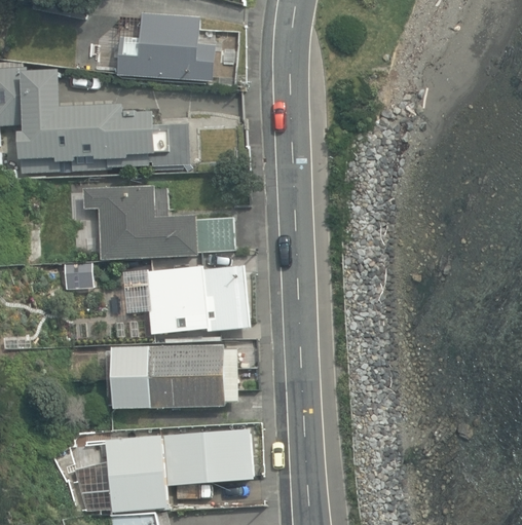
[(32,0),(31,8),(84,20),(87,0),(32,0)]
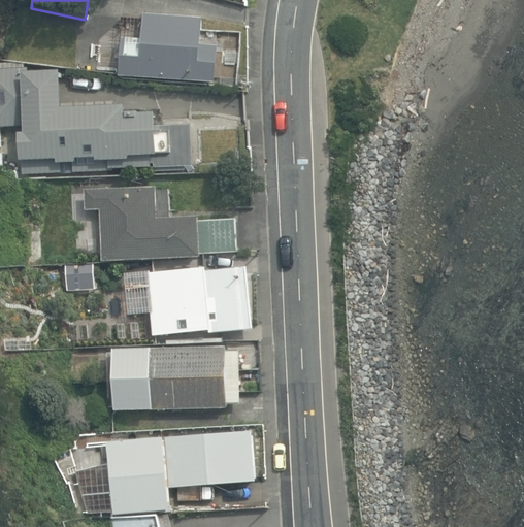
[(117,73),(213,81),(216,44),(198,43),(200,17),(141,11),(138,37),(120,36),(117,73)]
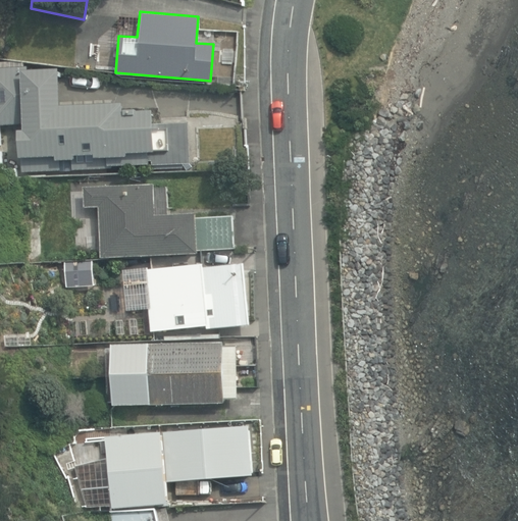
[(16,128),(18,167),(189,162),(187,117),(150,119),(150,107),(118,108),(117,100),(56,102),(55,67),(23,68),(23,64),(0,64),(0,120),(22,120),(22,128),(16,128)]
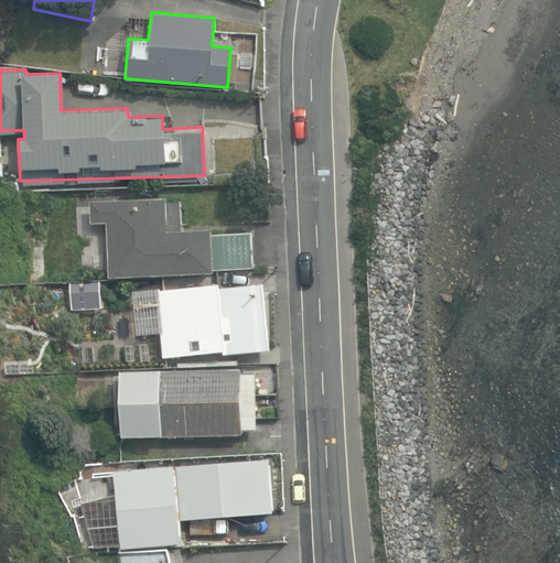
[(165,202),(165,197),(88,201),(88,208),(81,208),(82,237),(105,236),(106,278),(212,273),(212,269),(250,267),(248,233),(210,234),(208,230),(180,231),(179,202),(165,202)]
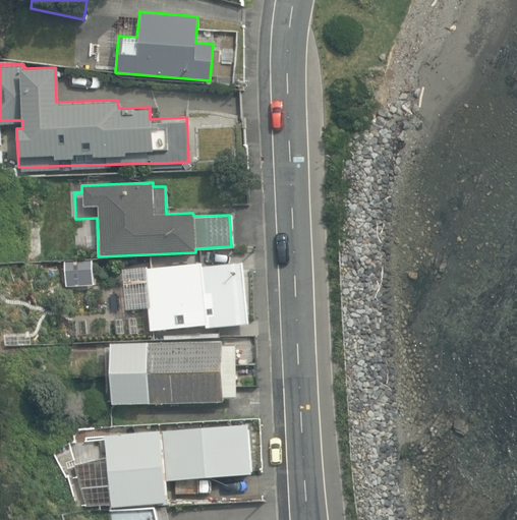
[(23,225),(24,260),(39,258),(38,224),(23,225)]
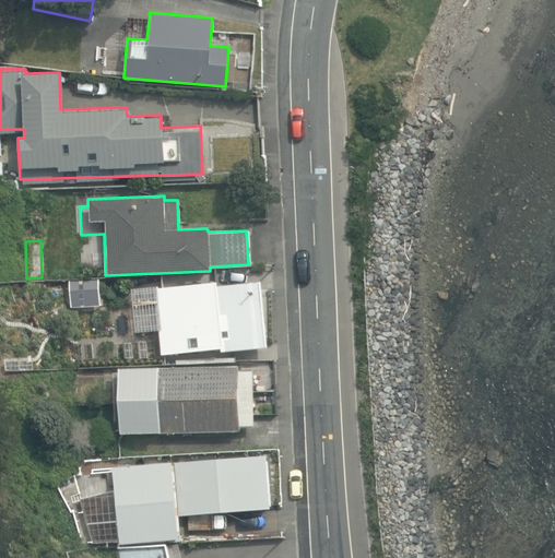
[(191,353),(192,361),(209,360),(208,351),(221,349),(221,353),(267,348),(260,283),(216,287),(216,281),(154,287),(161,356),(191,353)]
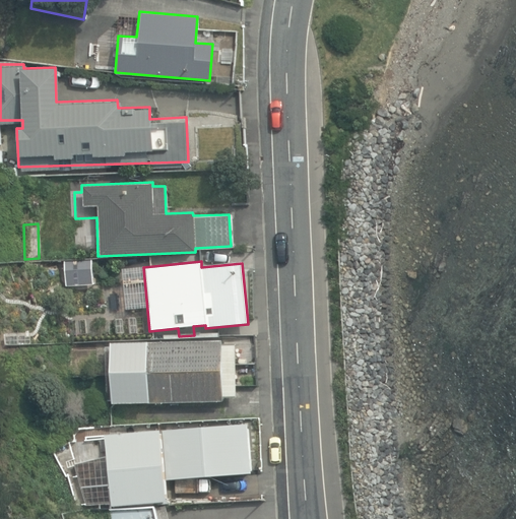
[(110,343),(112,403),(221,400),(221,397),(235,397),(233,343),(221,344),(220,340),(110,343)]
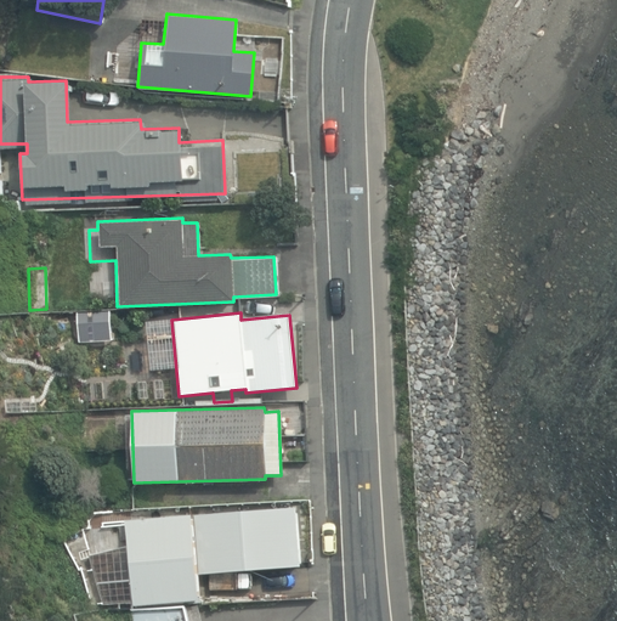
[(124,520),(130,604),(198,598),(196,574),(298,565),(293,506),(124,520)]
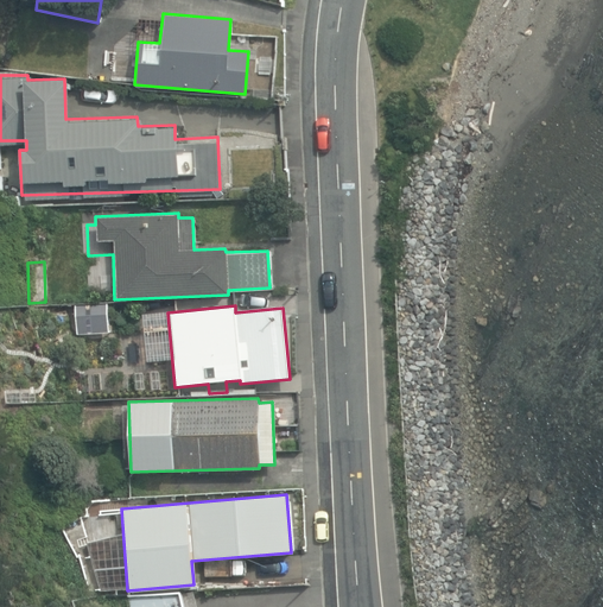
[(181,606),(178,592),(126,594),(126,606),(181,606)]
